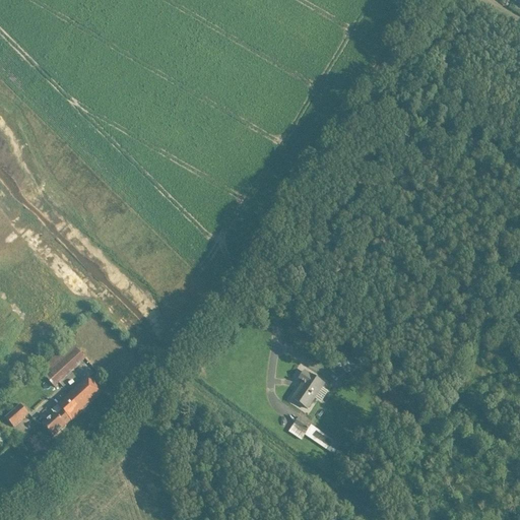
[(53,388),(84,360),(70,344),(39,372),(53,388)]
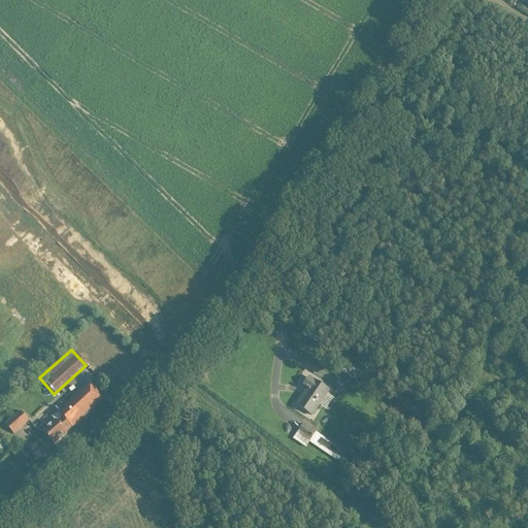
[(347,365),(342,372),(357,382),(361,374),(347,365)]
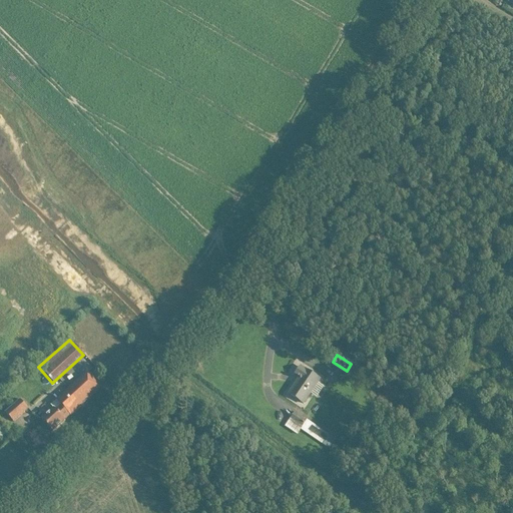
[(300,380),(290,395),(304,404),(319,379),(306,371),(301,368),(295,376),(299,378),(299,379),(300,380)]
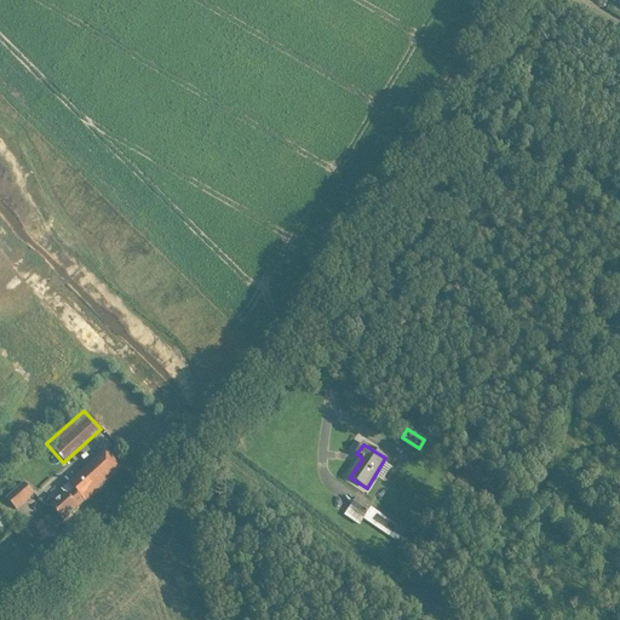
[(62,491),(67,494),(51,509),(64,522),(79,509),(79,507),(85,501),(85,503),(122,469),(107,451),(67,486),(62,491)]
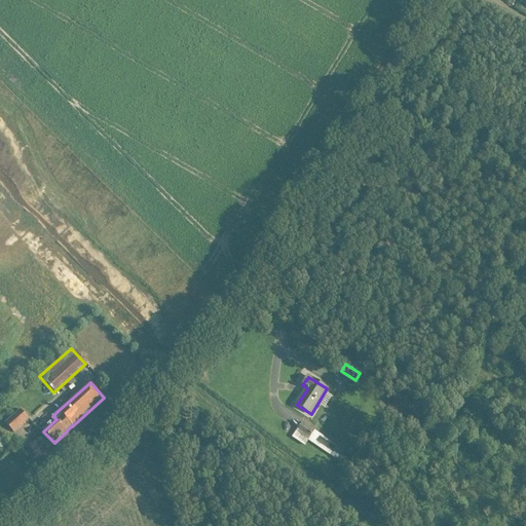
[(13,433),(29,419),(21,410),(5,423),(13,433)]
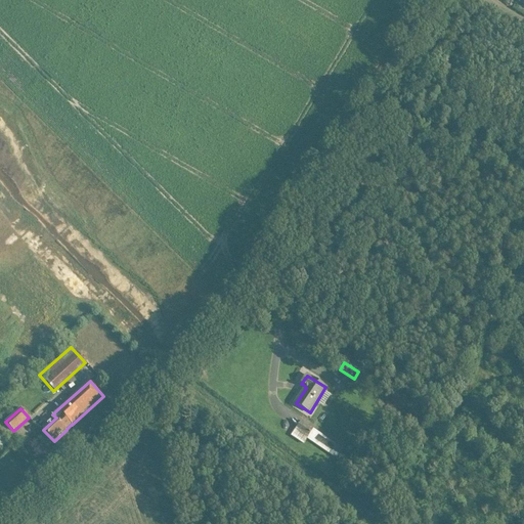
[(313,430),(301,422),(297,428),(292,436),(304,443),(308,438),(313,430)]
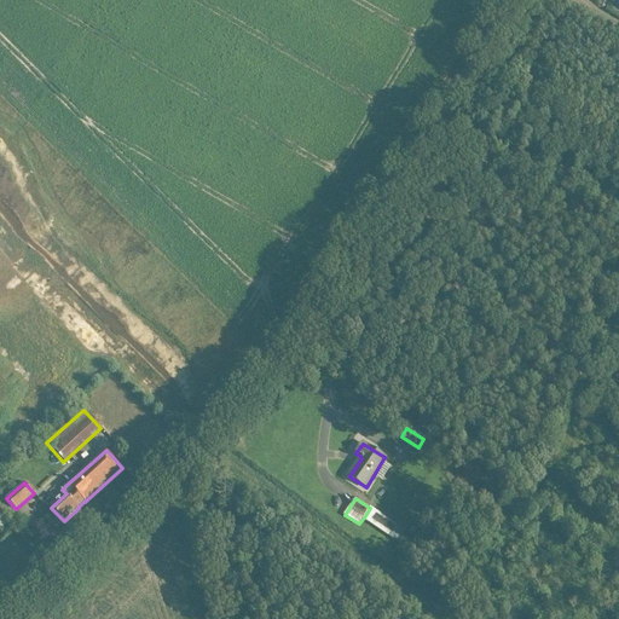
[(370,508),(364,518),(388,534),(397,524),(371,505),(370,508)]
